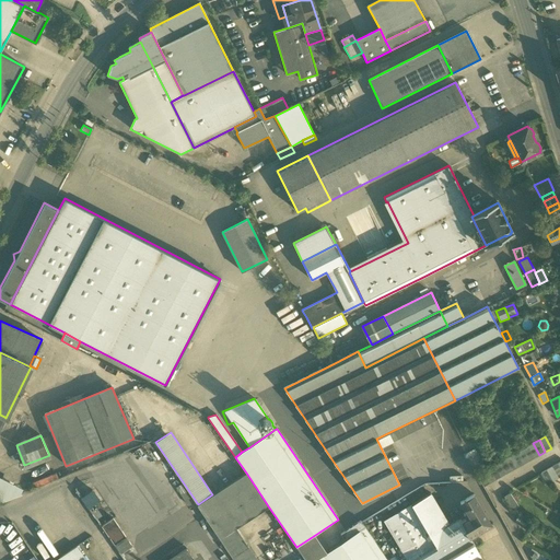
[(533,443),(527,446),(534,458),(539,455),(533,443)]
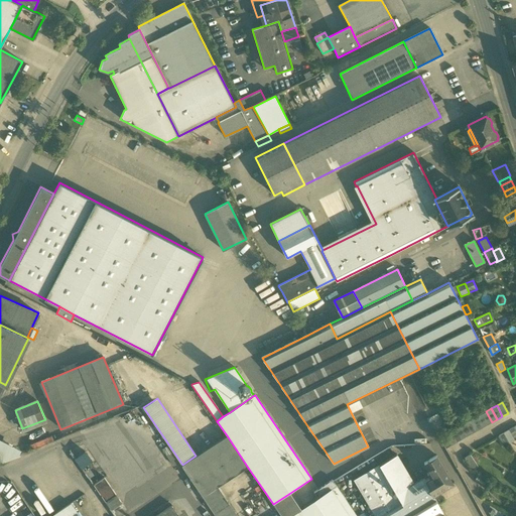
[(486,411),(481,414),(487,424),(492,422),(486,411)]
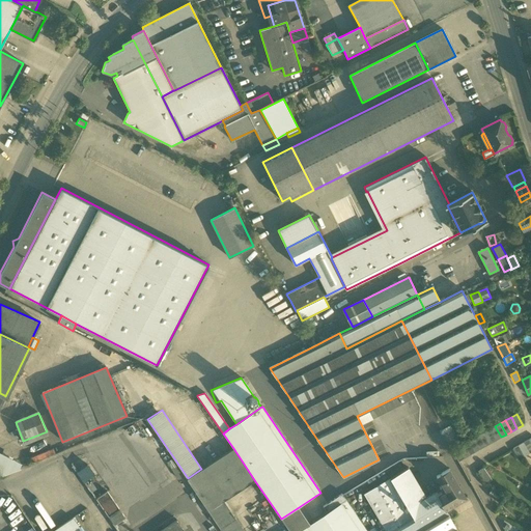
[(495,426),(490,429),(496,440),(501,437),(495,426)]
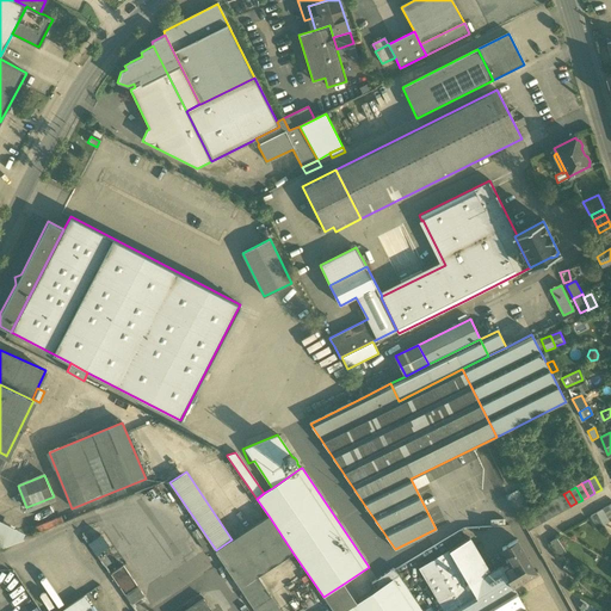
[(563,494),(557,498),(565,510),(571,506),(563,494)]
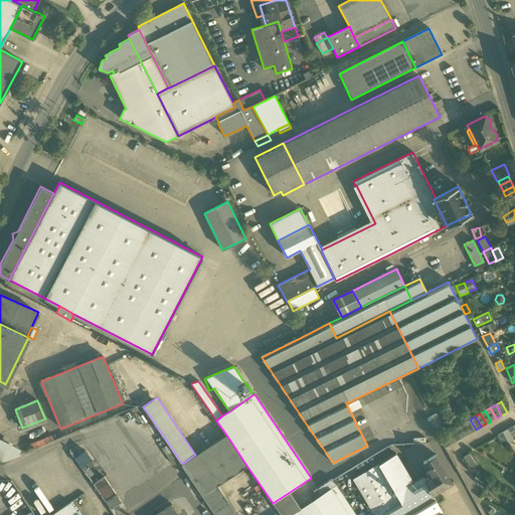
[(470,419),(465,422),(471,433),(476,430),(470,419)]
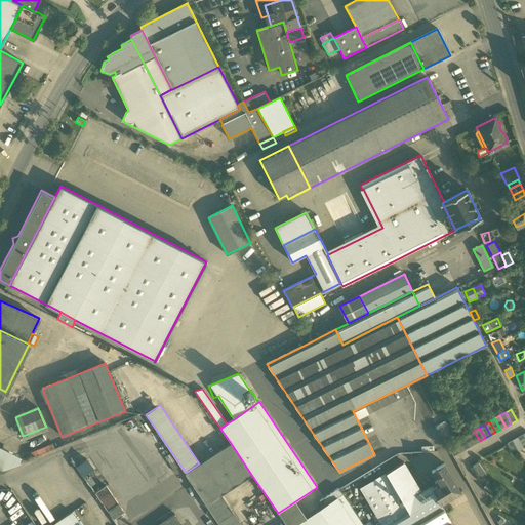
[(474,431),(469,434),(475,444),(480,441),(474,431)]
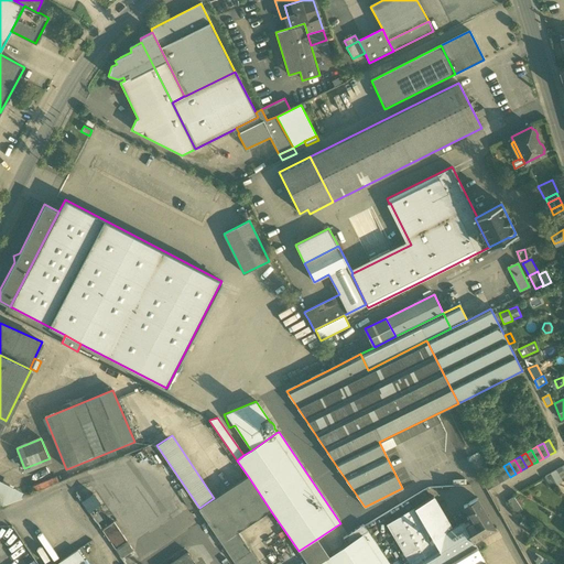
[(563,465),(561,467),(555,469),(550,473),(550,474),(544,476),(551,488),(556,485),(559,484),(562,481),(563,480),(563,465)]
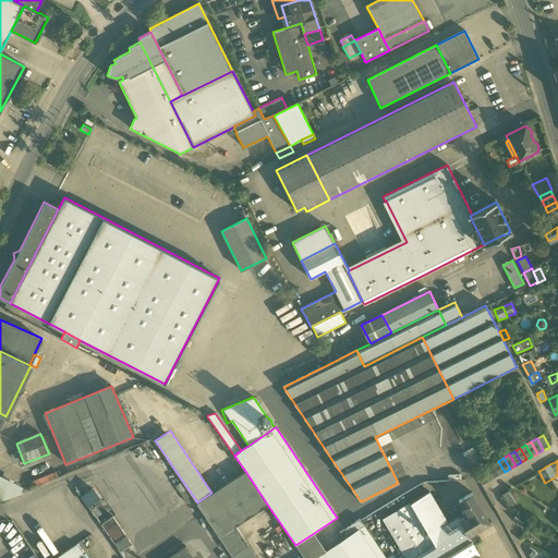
[(498,461),(493,463),(499,475),(505,472),(498,461)]
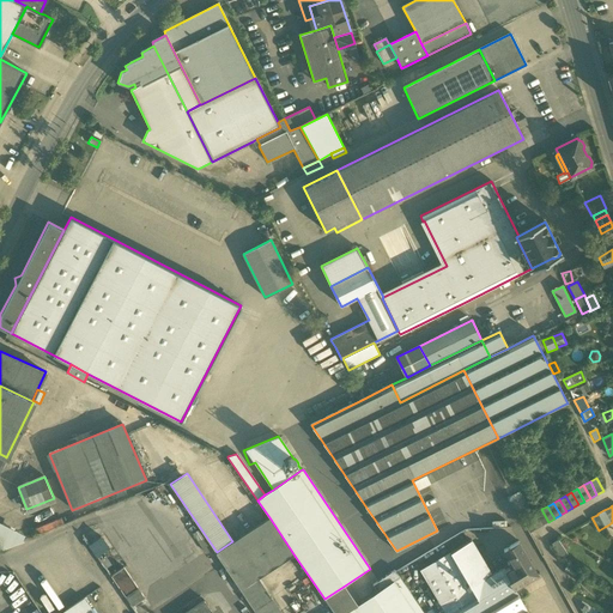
[(541,509),(535,513),(542,526),(548,522),(541,509)]
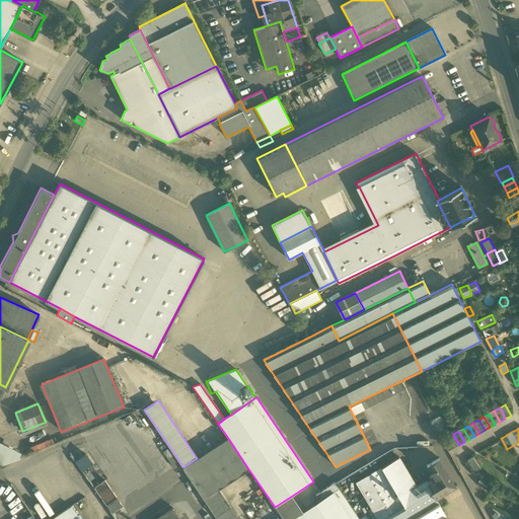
[(453,434),(448,437),(454,448),(459,445),(453,434)]
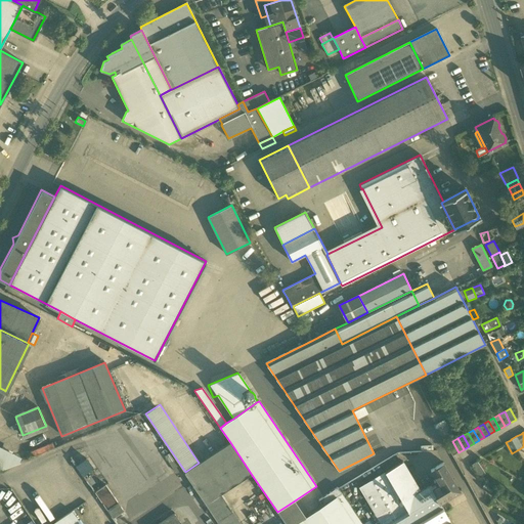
[(452,455),(459,452),(452,441),(446,444),(452,455)]
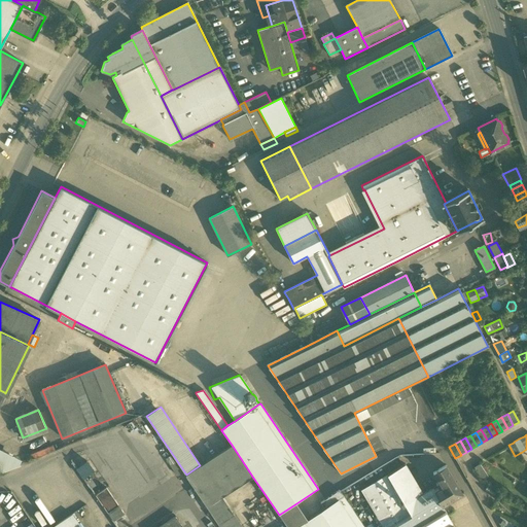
[(232,445),(200,465),(186,475),(185,476),(206,506),(207,507),(210,514),(218,525),(219,526),(241,526),(234,515),(222,497),(253,478),(232,445)]
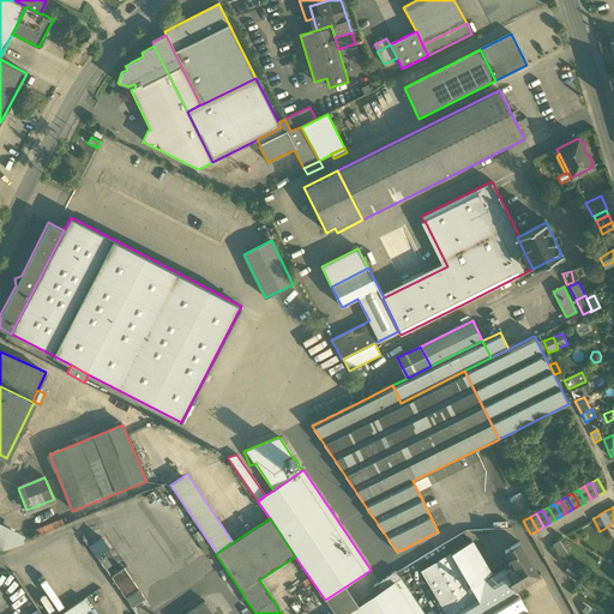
[(0,522),(0,528),(6,531),(23,541),(25,535),(0,522)]
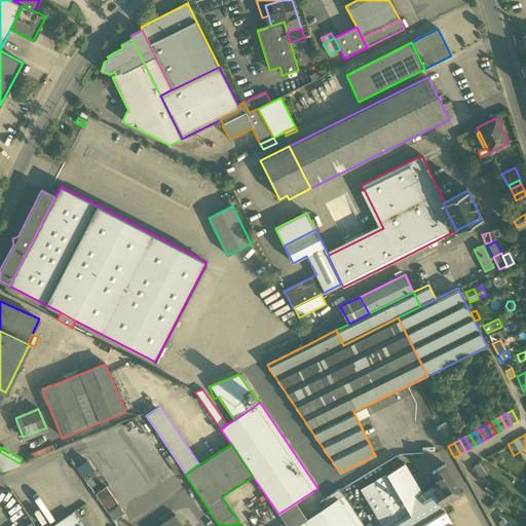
[(21,463),(20,463),(5,455),(0,452),(0,468),(4,471),(14,466),(21,463)]
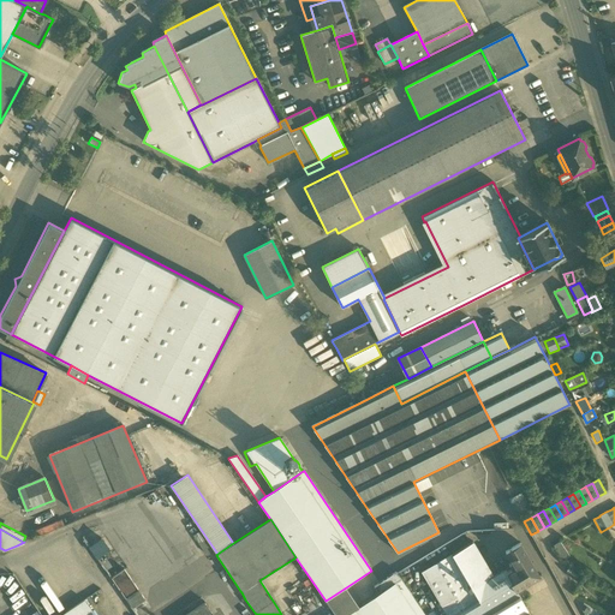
[(102,537),(89,547),(97,559),(111,549),(102,537)]
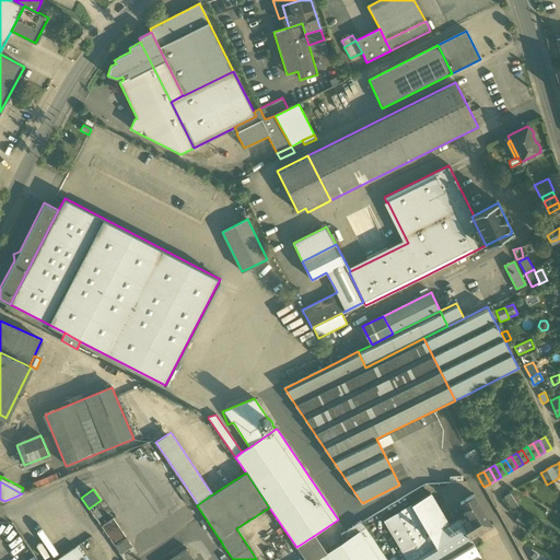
[(431,493),(423,498),(442,529),(450,525),(431,493)]
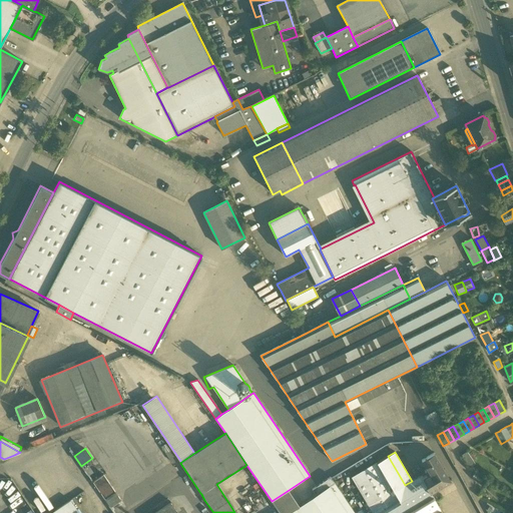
[(462,456),(469,468),(475,464),(467,452),(462,456)]
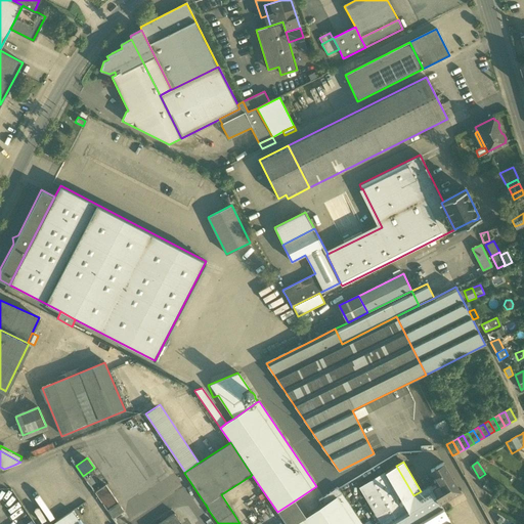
[(451,523),(444,511),(440,503),(460,491),(455,484),(443,463),(431,470),(437,479),(434,481),(437,485),(433,487),(431,485),(421,491),(413,495),(396,466),(359,487),(380,523),(451,523)]
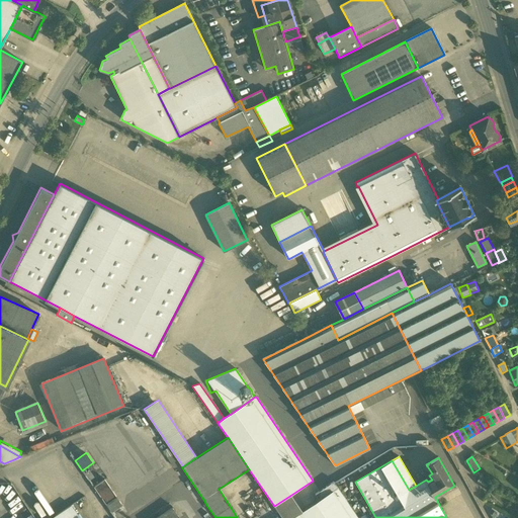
[(477,482),(487,489),(491,483),(480,477),(477,482)]
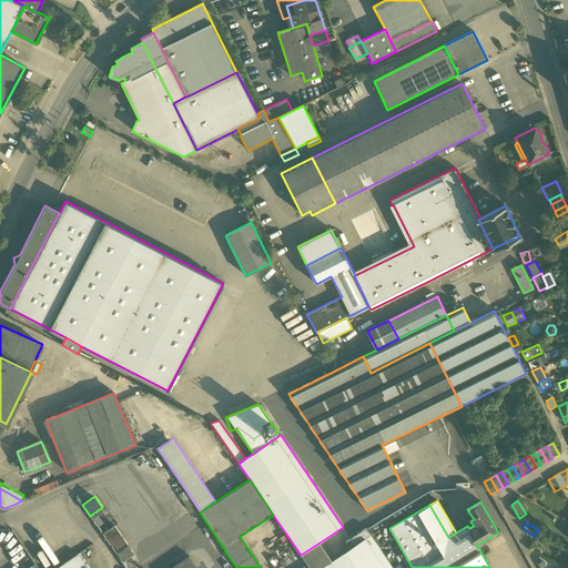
[(102,534),(121,560),(133,553),(115,526),(102,534)]
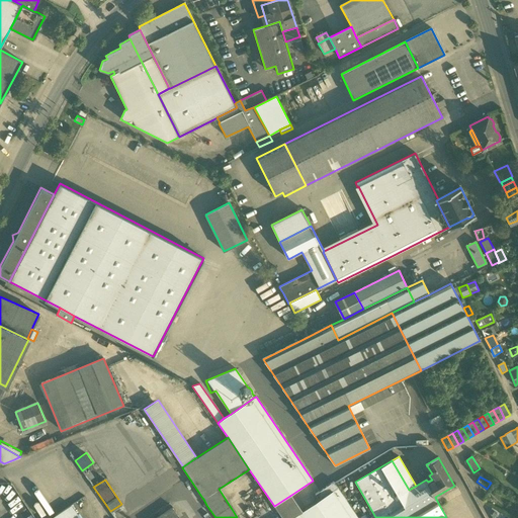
[(315,494),(319,500),(337,488),(333,482),(315,494)]
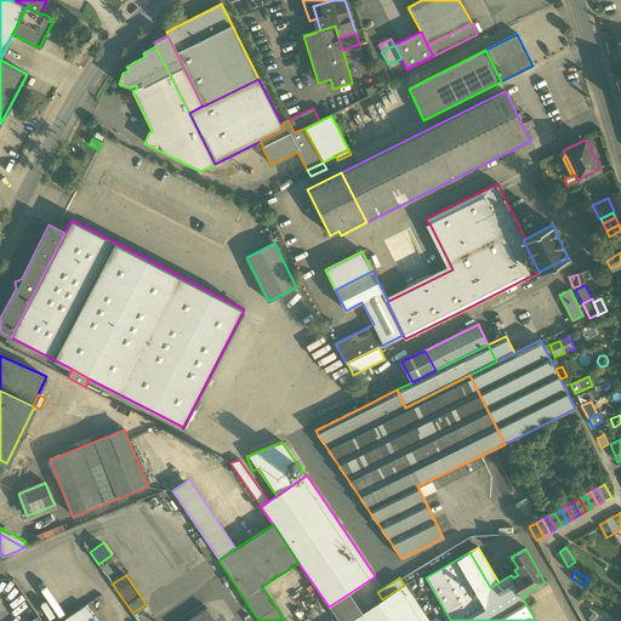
[(428,620),(404,585),(382,599),(363,614),(358,616),(360,620),(428,620)]
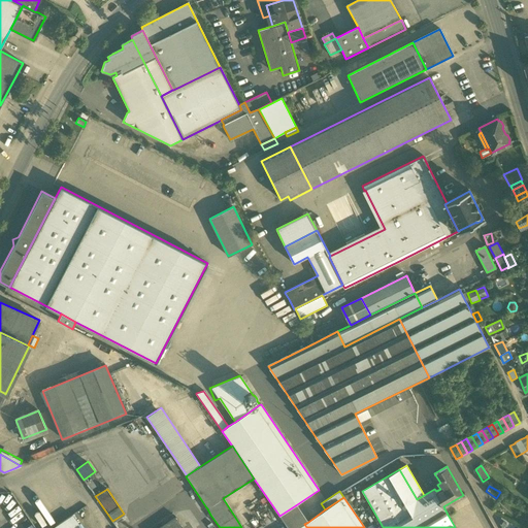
[(308,522),(297,504),(279,516),(286,526),(287,527),(306,527),(304,524),(308,522)]
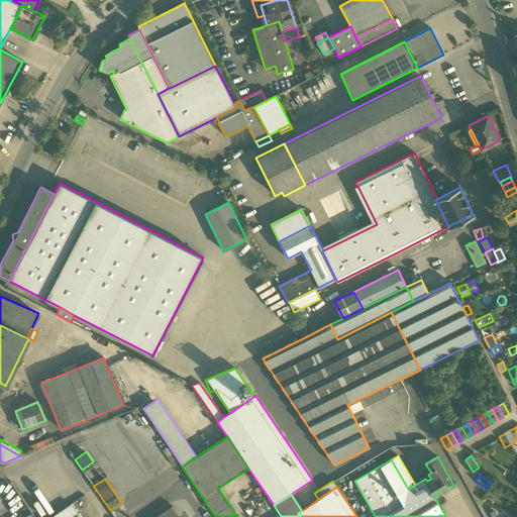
[(71,505),(52,516),(72,516),(77,514),(71,505)]
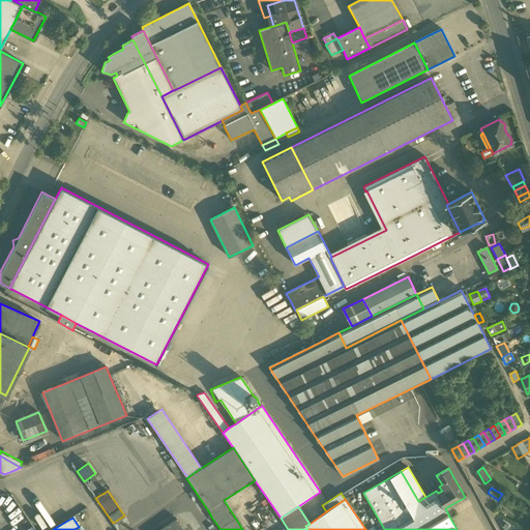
[(183,529),(176,519),(158,529),(183,529)]
